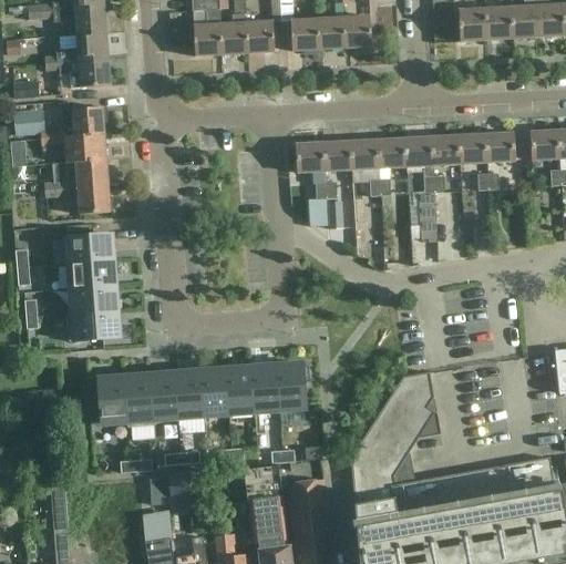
[(78,8),(103,6),(102,0),(52,0),(52,2),(27,4),(28,11),(78,8)]
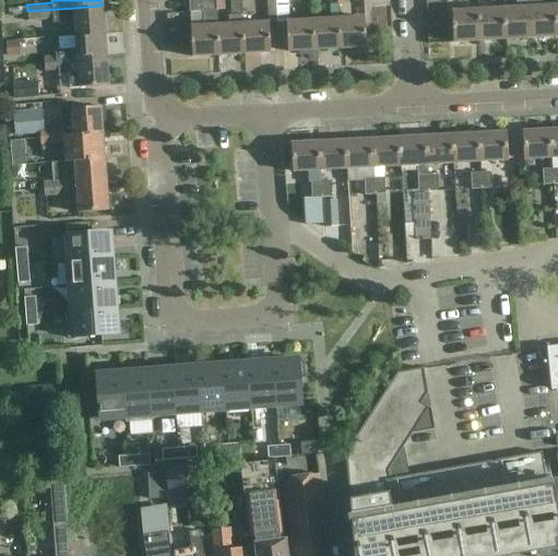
[(191,54),(218,52),(216,23),(217,23),(216,8),(214,8),(213,0),(188,0),(189,10),(191,54)]
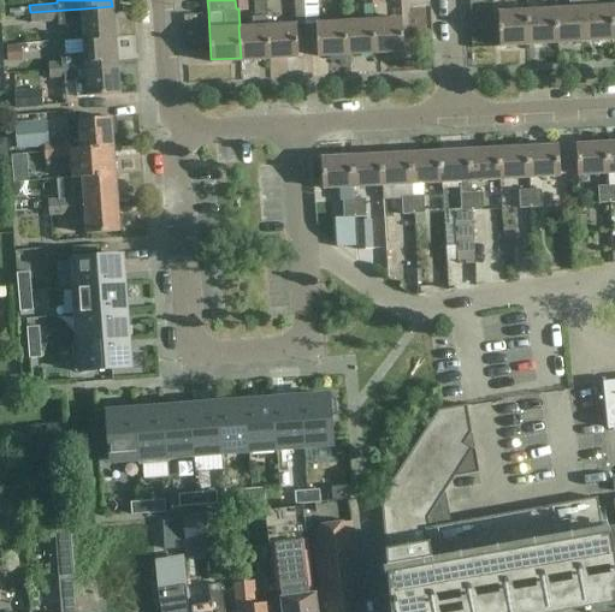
[(500,45),(528,42),(526,7),(526,0),(512,0),(513,7),(497,9),(500,45)]
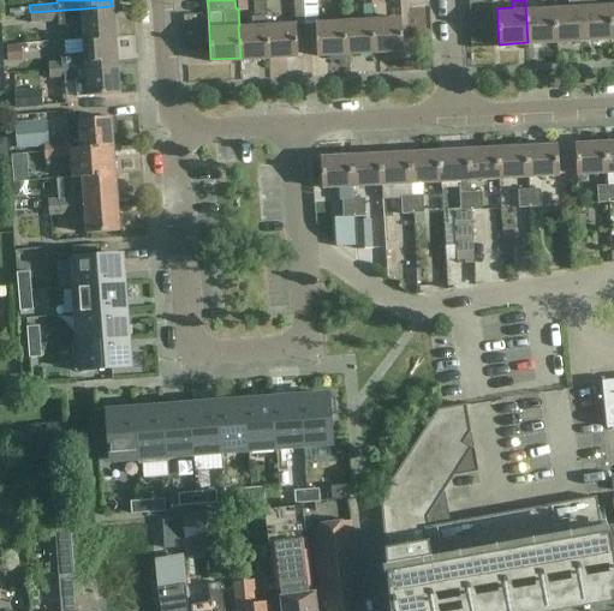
[(555,41),(584,40),(580,0),(567,0),(567,5),(554,6),(555,41)]
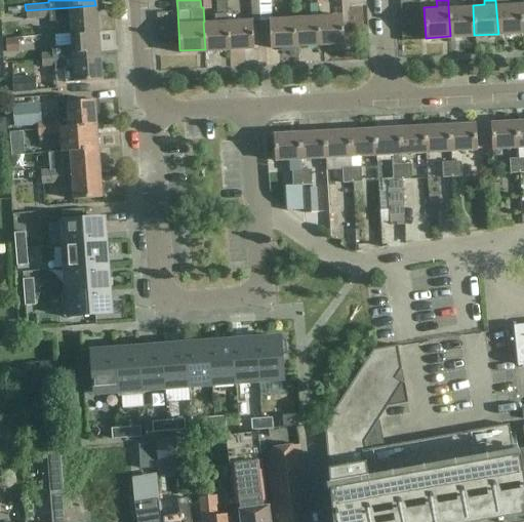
[(495,0),(498,34),(522,33),(521,2),(509,3),(509,0),(495,0)]
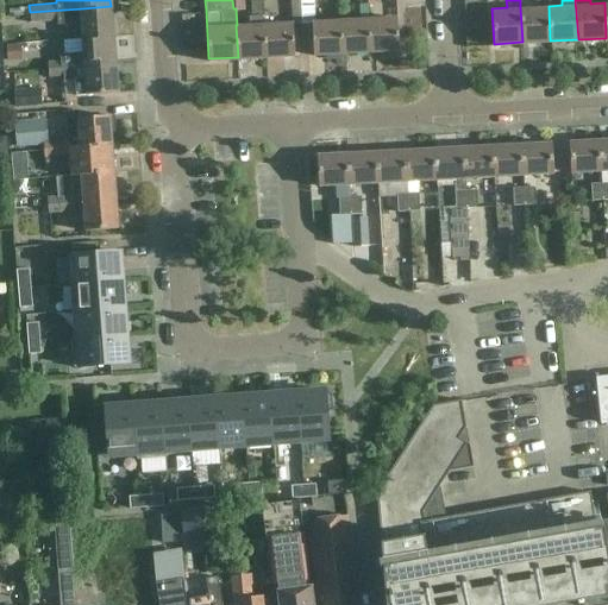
[(113,33),(111,6),(83,8),(30,12),(30,19),(57,18),(57,21),(85,19),(86,36),(113,33)]
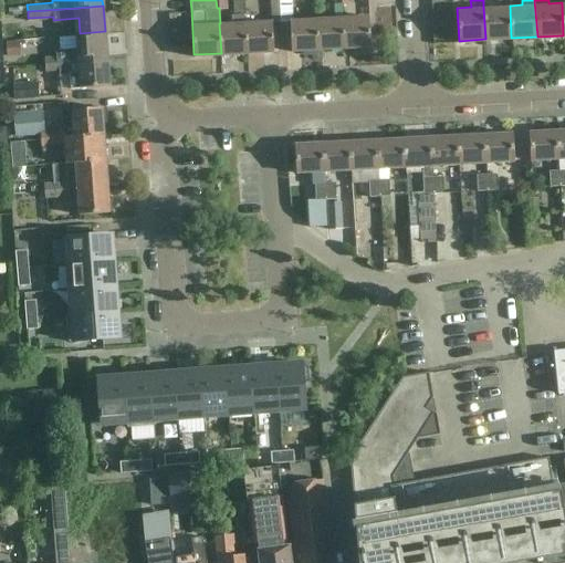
[(510,6),(483,7),(485,39),(511,38),(510,6)]
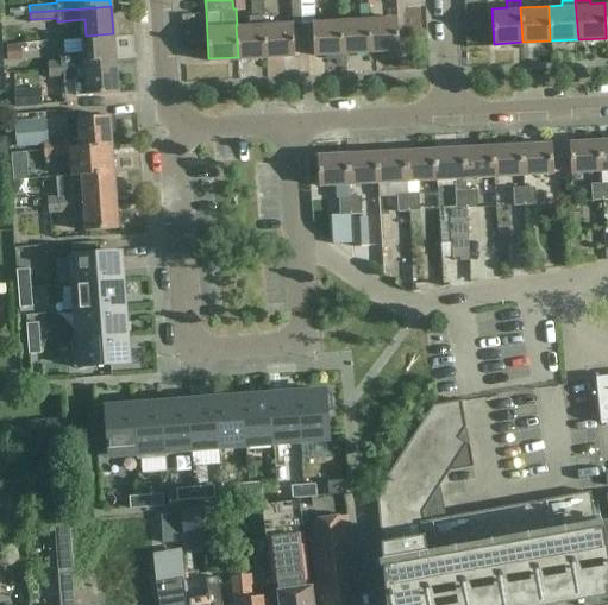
[(251,24),(237,25),(236,25),(238,57),(265,56),(264,24),(265,24),(264,13),(250,14),(251,24)]
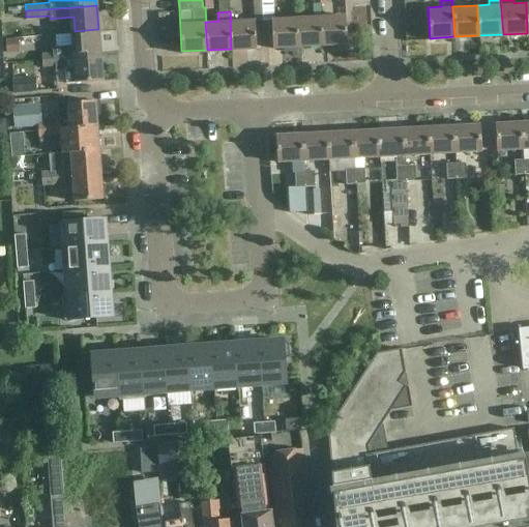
[(320,16),(322,44),(347,42),(345,15),(320,16)]
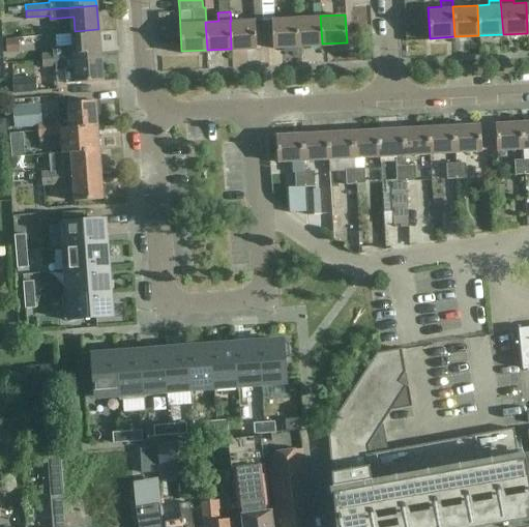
[(296,17),(297,46),(322,44),(320,16),(296,17)]
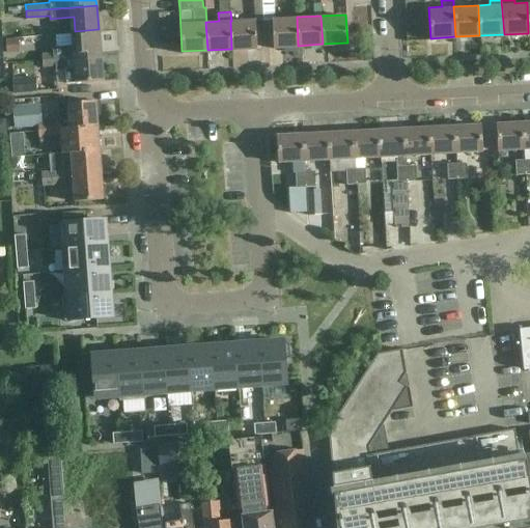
[(298,46),(297,17),(271,19),(273,47),(298,46)]
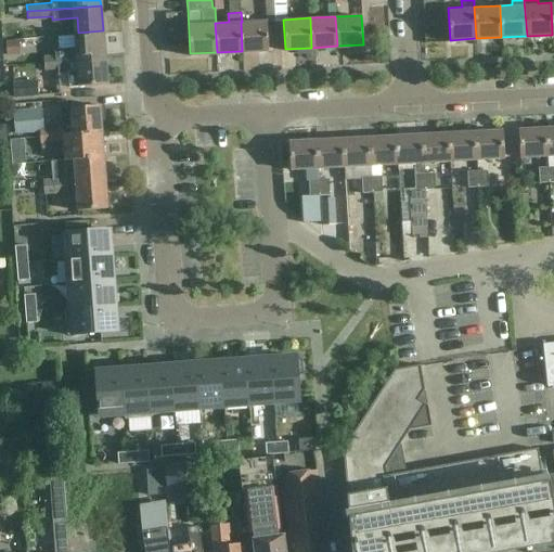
[(241,22),(242,51),(268,50),(267,20),(242,22),(241,22)]
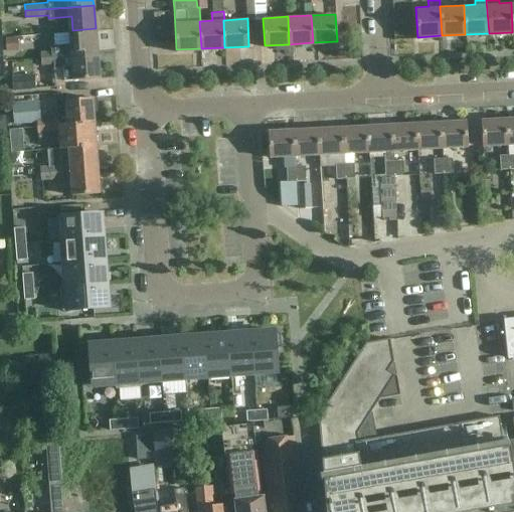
[(62,61),(62,54),(98,52),(96,28),(72,30),(73,41),(61,42),(61,48),(50,48),(51,61),(53,61),(62,61)]
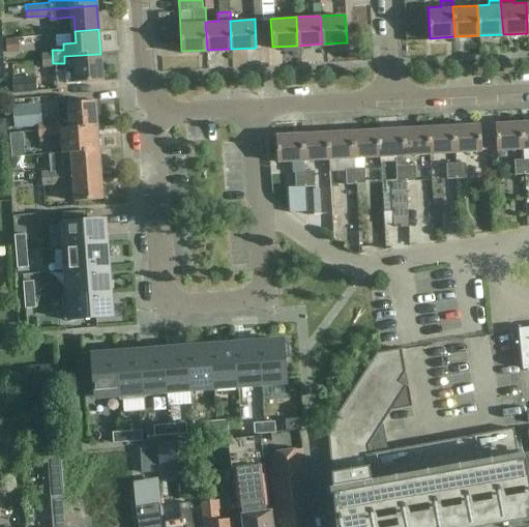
[(53,63),(52,50),(40,51),(41,64),(53,63)]
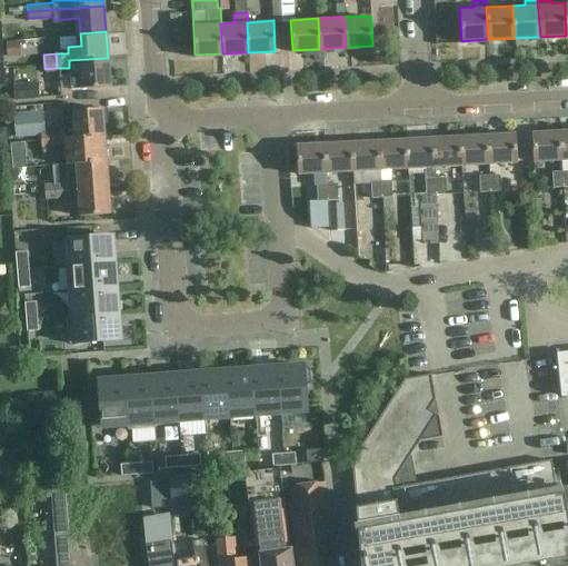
[(110,85),(108,58),(69,60),(69,68),(59,68),(59,73),(69,72),(70,87),(110,85)]
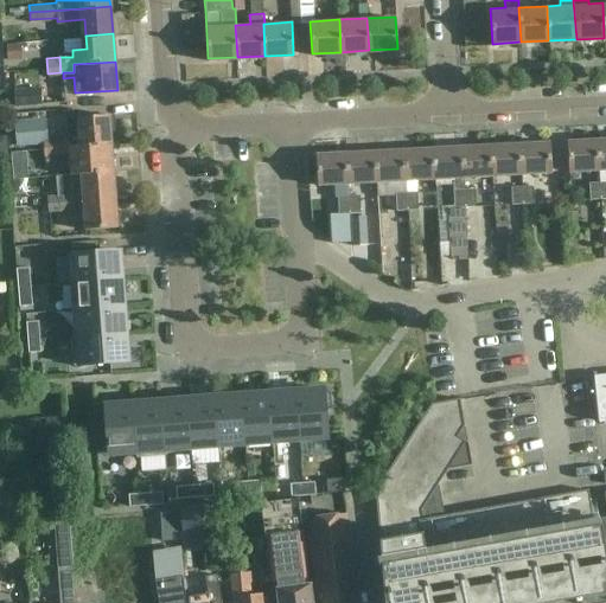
[(39,85),(13,88),(14,103),(40,101),(39,85)]
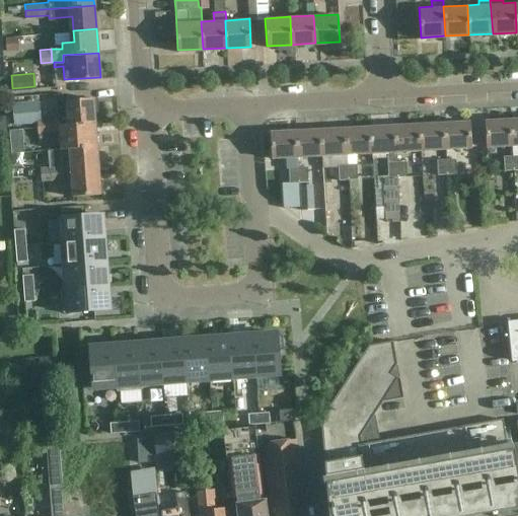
[(37,132),(48,131),(47,118),(35,118),(33,94),(10,96),(12,125),(35,123),(37,132)]
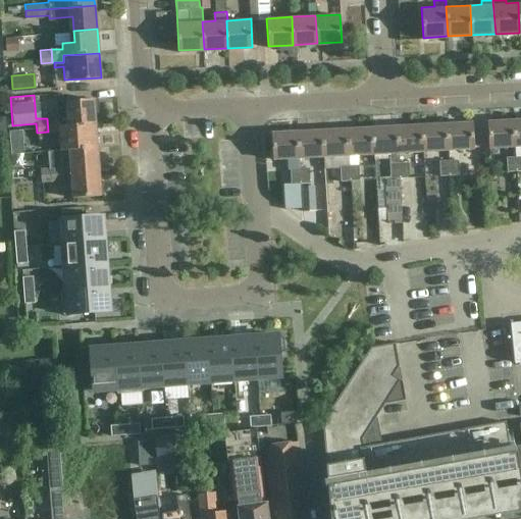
[(57,100),(58,117),(59,124),(95,121),(94,111),(98,111),(97,97),(93,98),(93,97),(57,100)]
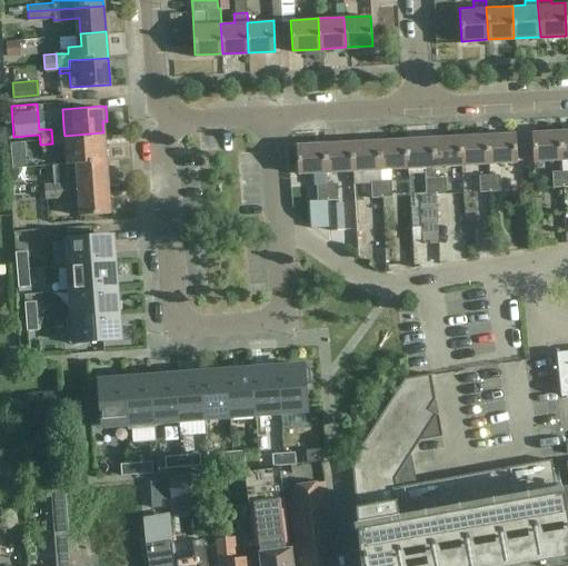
[(63,128),(51,129),(52,144),(65,144),(67,161),(106,159),(103,132),(65,136),(63,128)]
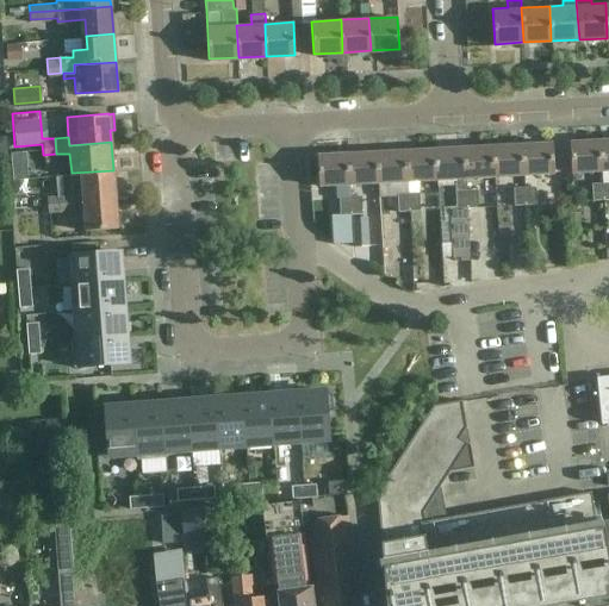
[(571,172),(601,170),(600,139),(570,141),(571,172)]
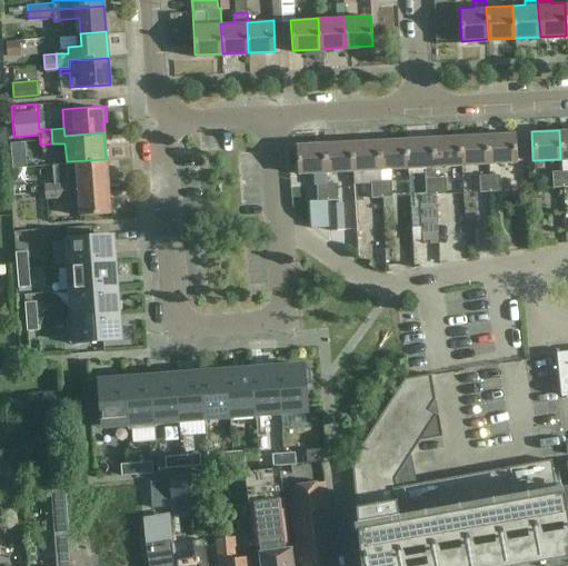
[(514,131),(486,133),(488,162),(516,160),(514,131)]
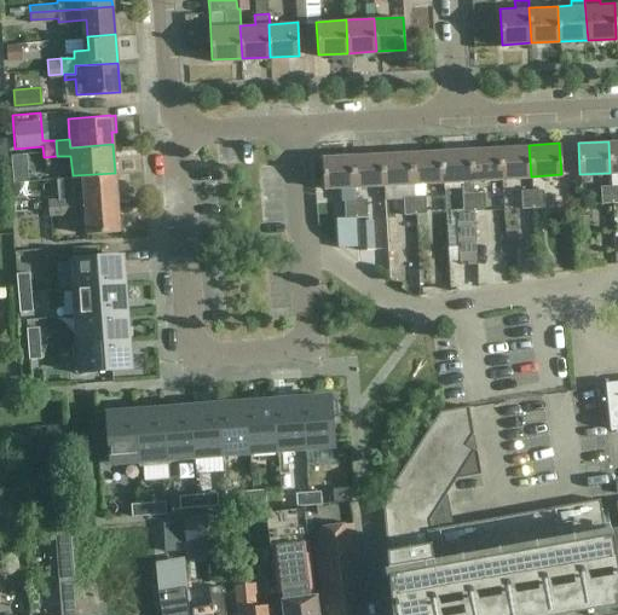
[(501,178),(531,177),(529,145),(500,146),(501,178)]
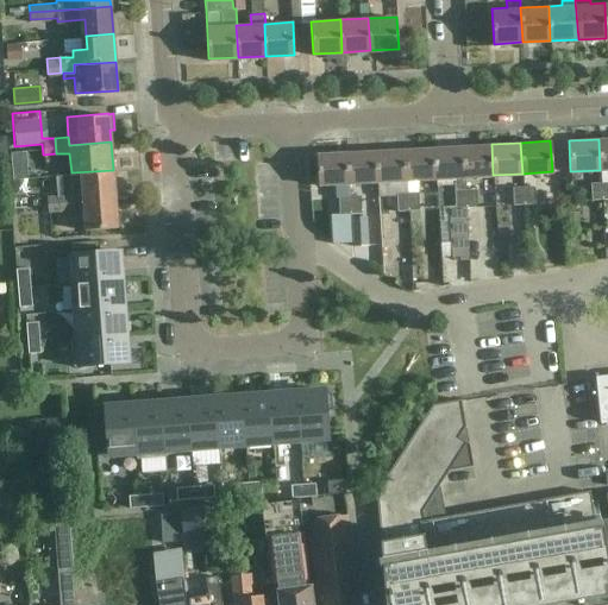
[(464,176),(493,175),(491,144),(463,145),(464,176)]
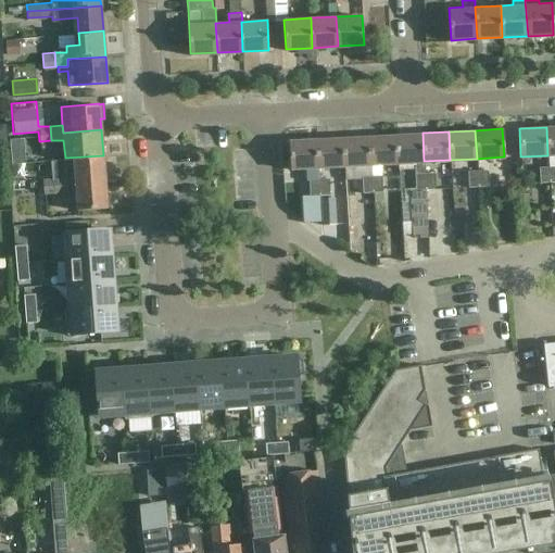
[(425,188),(425,172),(424,161),(423,133),(395,135),(398,163),(414,162),(415,189),(410,189),(411,209),(426,208),(425,188)]
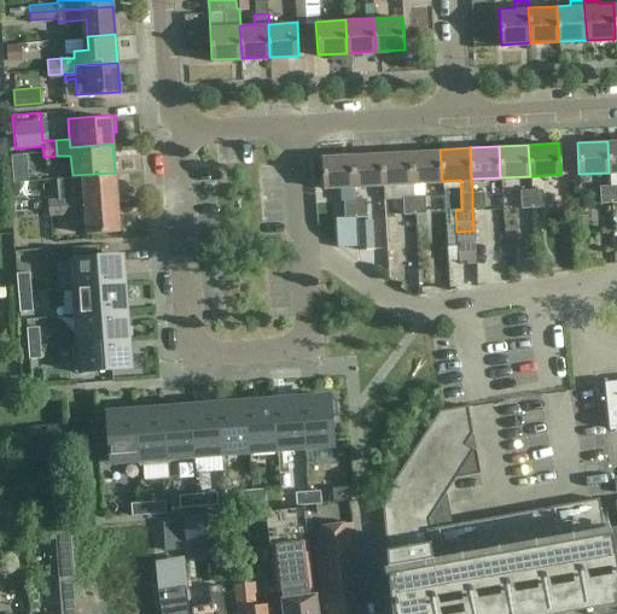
[(412,182),(442,181),(440,150),(411,151),(412,182)]
